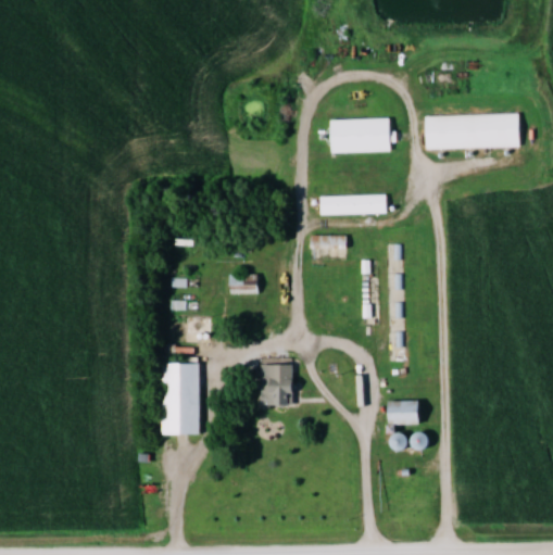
[(425,150),(520,148),(519,113),(424,115),(425,150)]
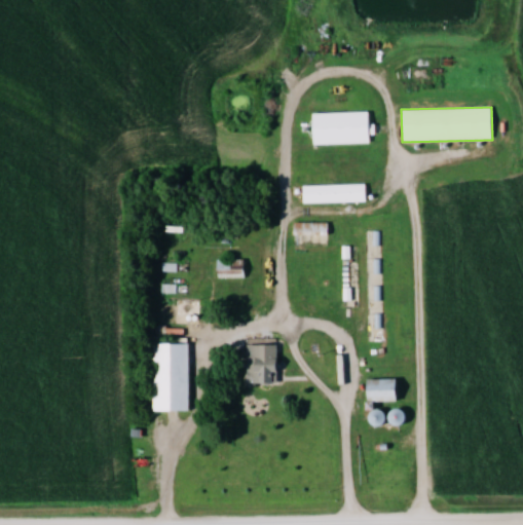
[(371,144),(371,125),(368,125),(368,112),(311,113),(312,145),(371,144)]
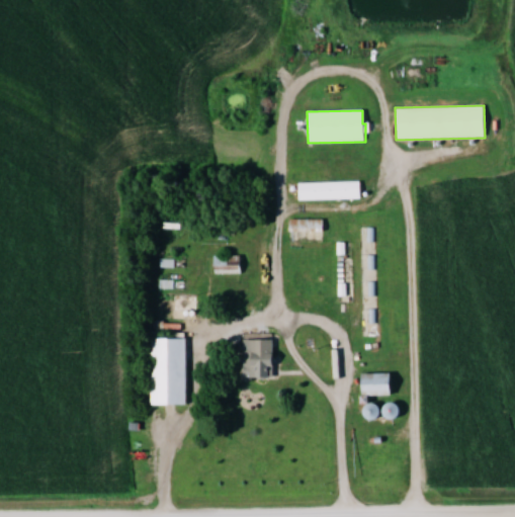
[(359,200),(359,182),(296,182),(296,200),(359,200)]
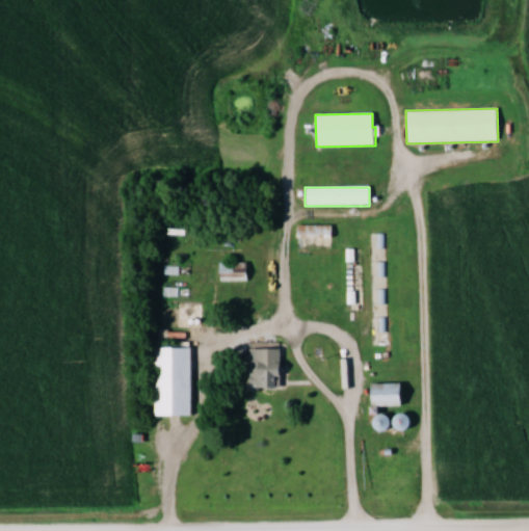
[(295,247),(331,247),(331,226),(295,226),(295,247)]
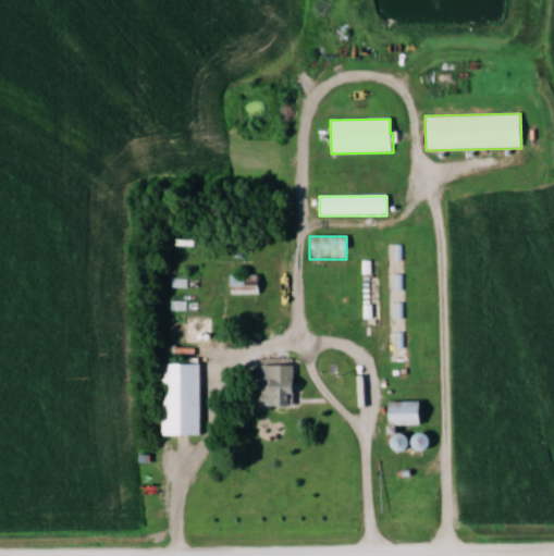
[(257,276),(230,276),(230,295),(257,295),(257,276)]
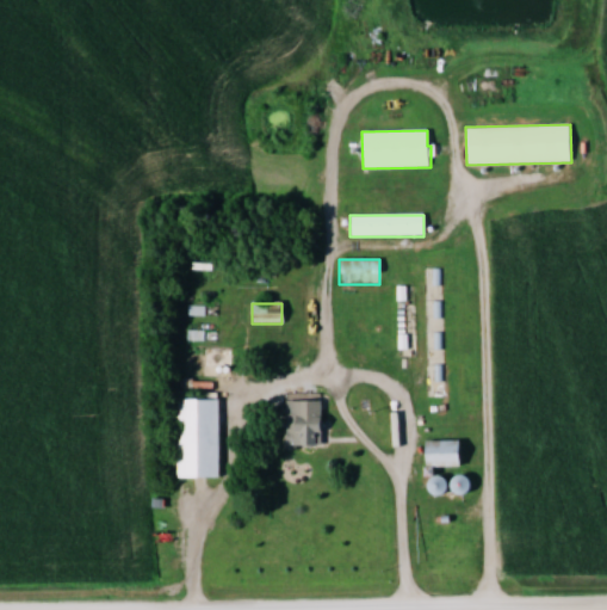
[(202,376),(229,376),(229,350),(202,350),(202,376)]
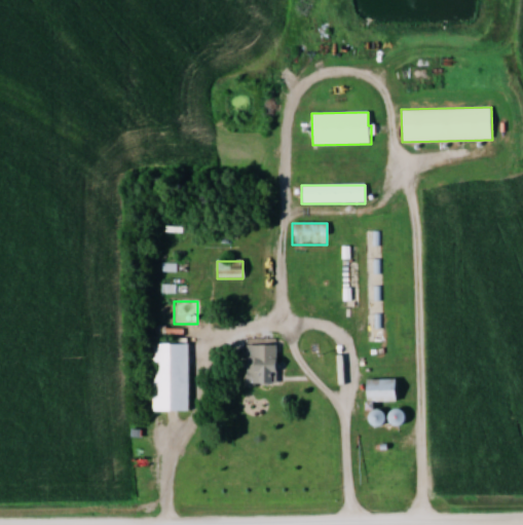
[(188,345),(153,345),(153,412),(188,412),(188,345)]
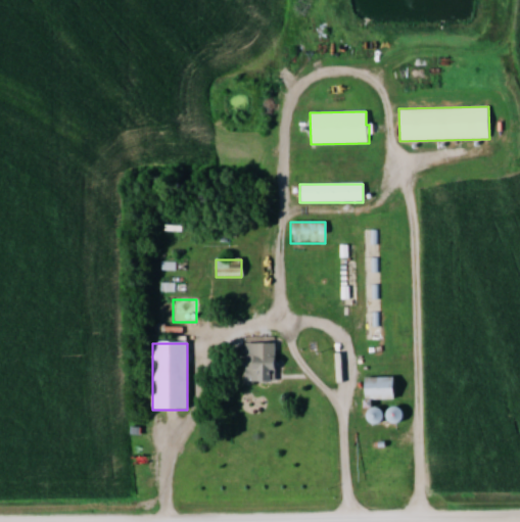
[(276,344),(245,344),(245,383),(276,383),(276,344)]
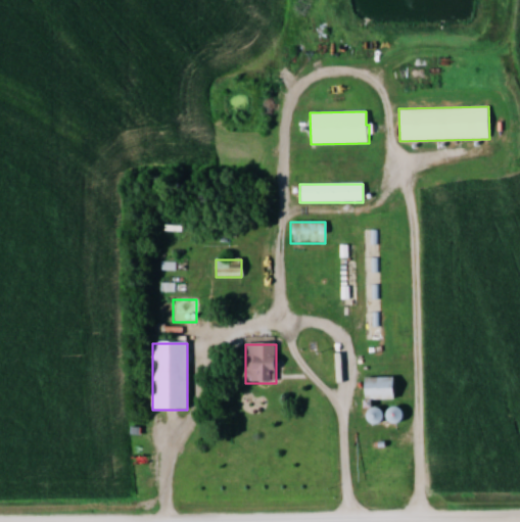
[(394,377),(364,377),(364,400),(394,400),(394,377)]
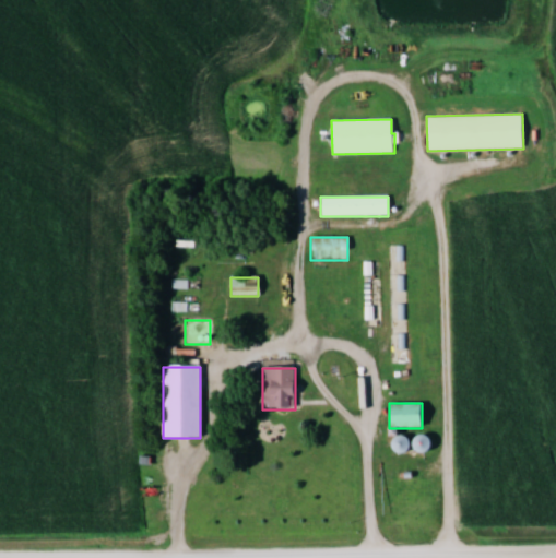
[(426,436),(415,439),(418,453),(429,450),(426,436)]
